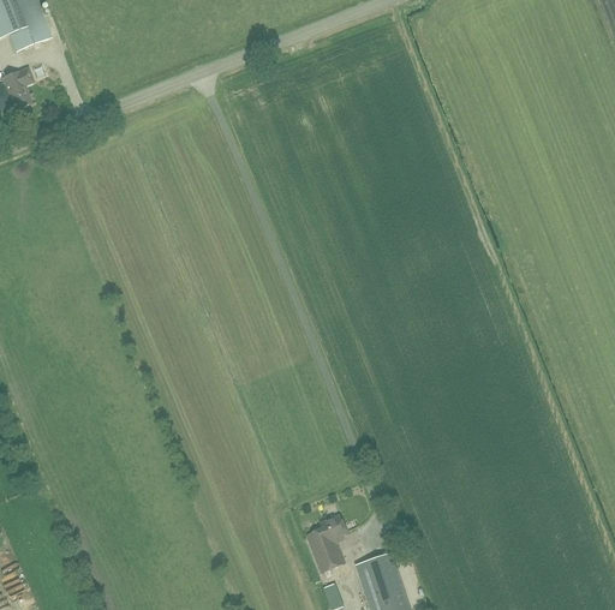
[(0,0),(0,34),(10,31),(16,49),(51,36),(36,0),(0,0)]
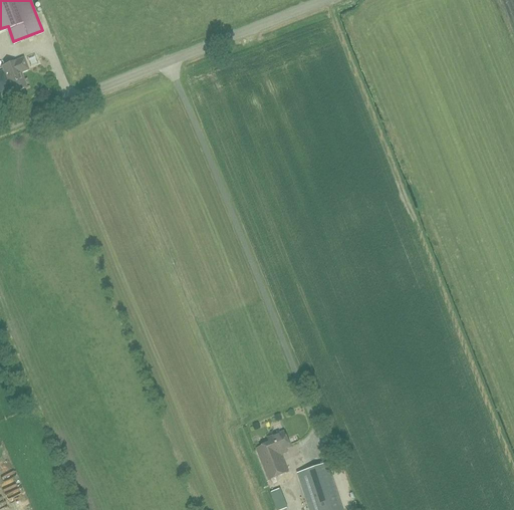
[(0,67),(0,93),(11,89),(26,84),(20,69),(27,66),(23,54),(1,63),(2,67),(0,67)]
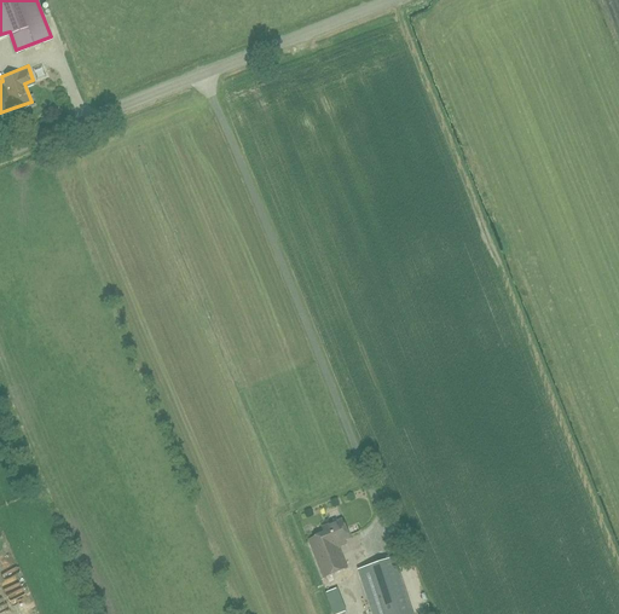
[(323,574),(347,565),(339,542),(346,538),(345,537),(350,534),(342,516),(322,523),(324,529),(308,537),(323,574)]
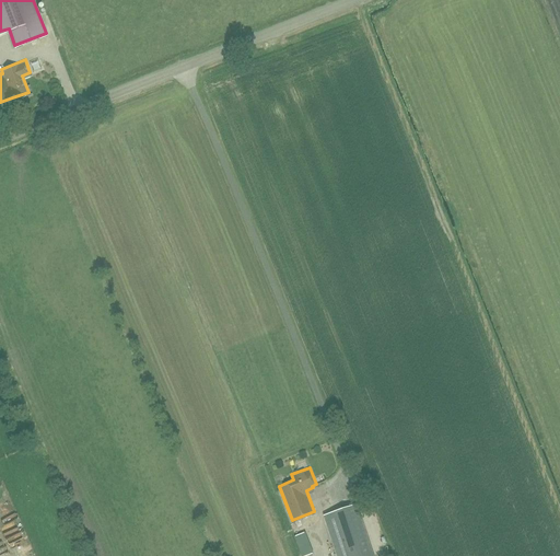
[(364,555),(359,537),(368,535),(358,500),(348,504),(348,505),(325,512),(339,555),(364,555)]
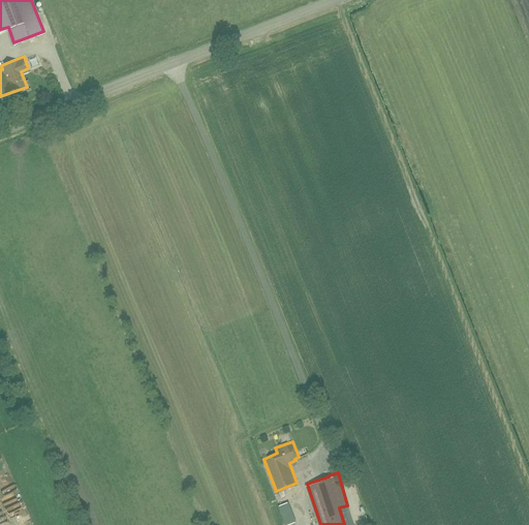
[(0,524),(2,524),(17,519),(10,505),(0,510),(0,524)]
